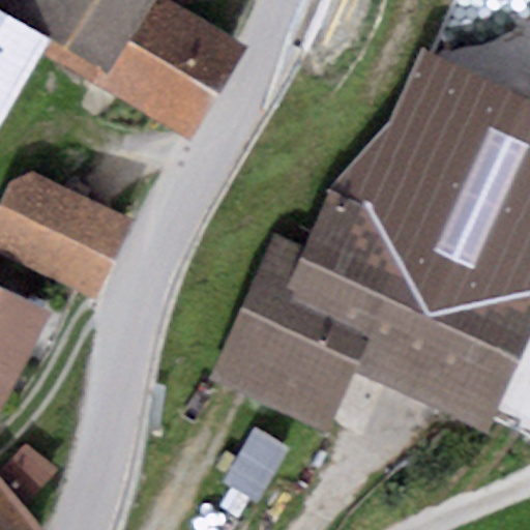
[(12,0),(60,28),(43,56),(188,143),(247,46),(170,0),(12,0)]
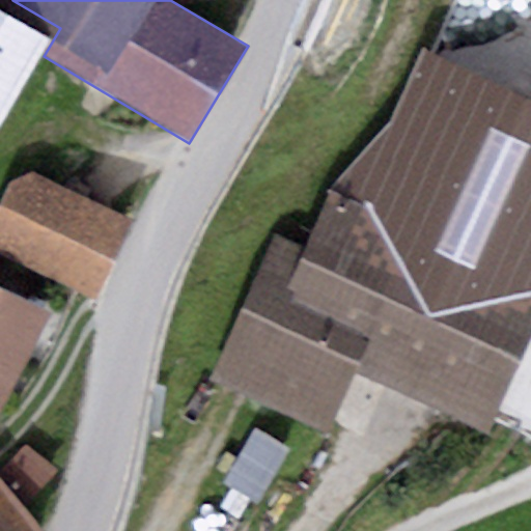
[(0,120),(46,37),(0,10),(0,120)]
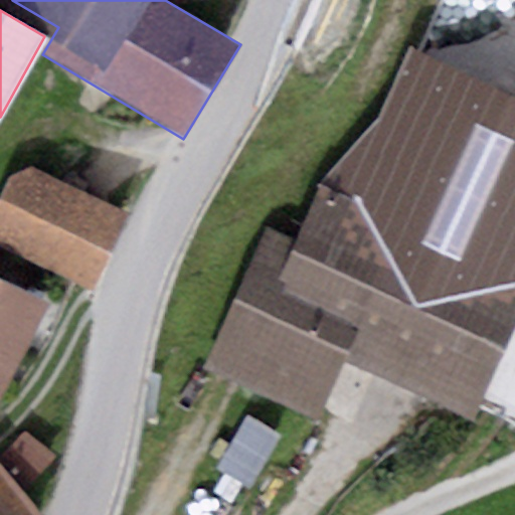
[(293,241),(264,228),(203,365),(312,420),(343,360),(472,422),(514,318),(514,265),(470,242),(495,172),(385,121),(330,178),(321,175),(293,241)]
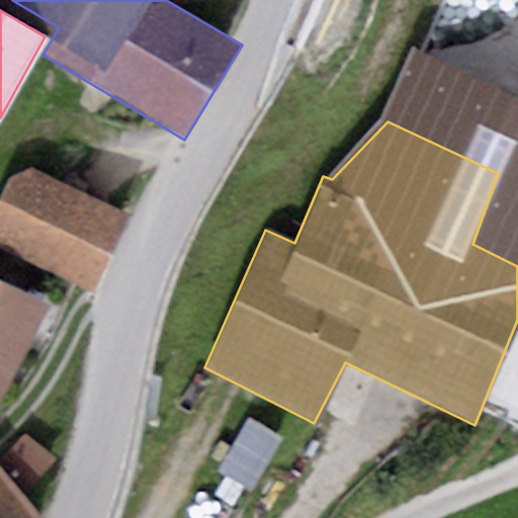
[(128,217),(30,171),(10,176),(0,197),(0,250),(93,293),(128,217)]
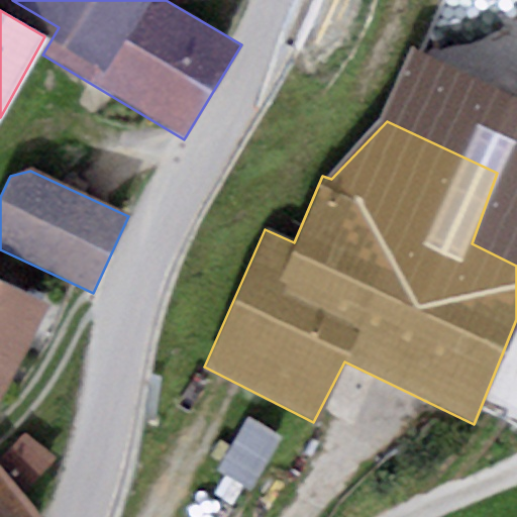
[(0,396),(50,305),(0,280),(0,396)]
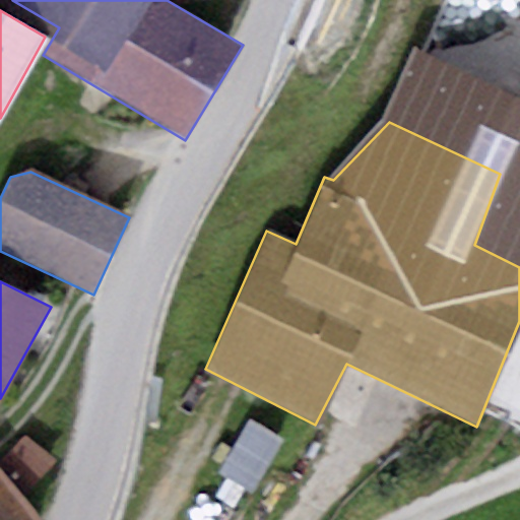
[(0,519),(43,519),(20,494),(56,461),(24,434),(0,455),(0,519)]
